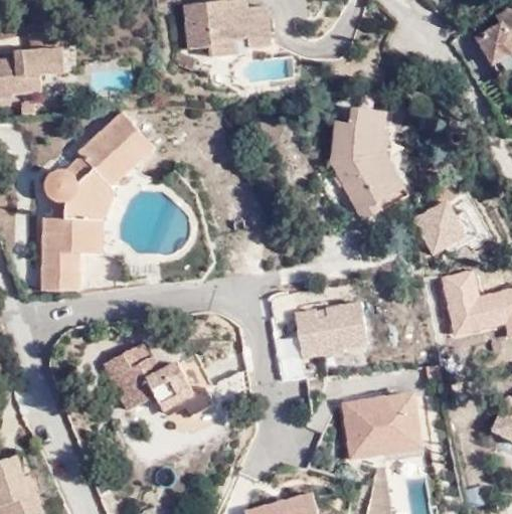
[(246,8),(245,0),(234,0),(181,5),(185,47),(206,45),(206,39),(235,37),(246,36),(247,46),(270,44),(267,6),(246,8)]
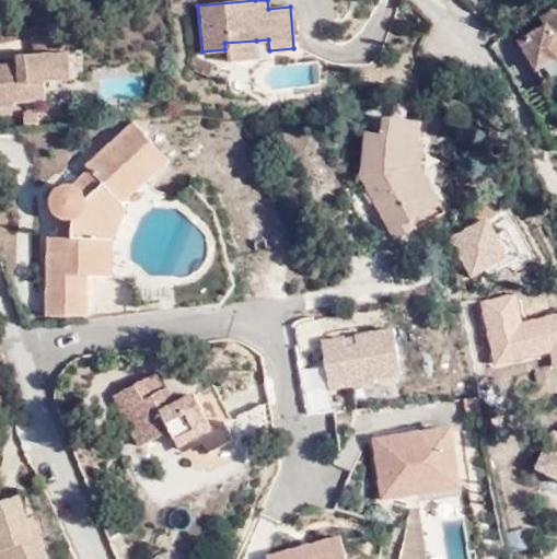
[(556,6),(540,16),(544,24),(518,41),(541,81),(556,71),(556,6)]
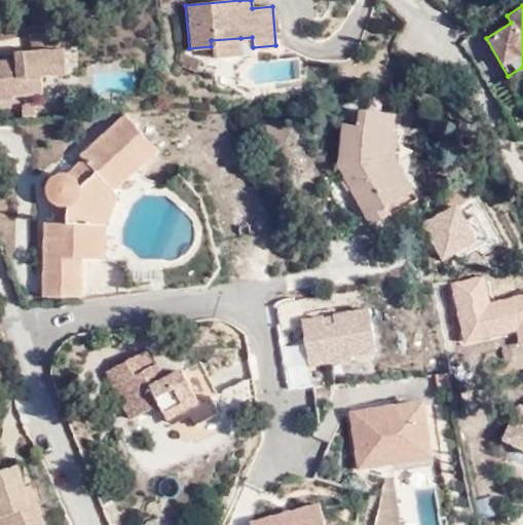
[(14,60),(0,61),(0,99),(10,99),(10,95),(40,92),(39,76),(63,74),(60,32),(29,34),(30,50),(13,52),(14,60)]
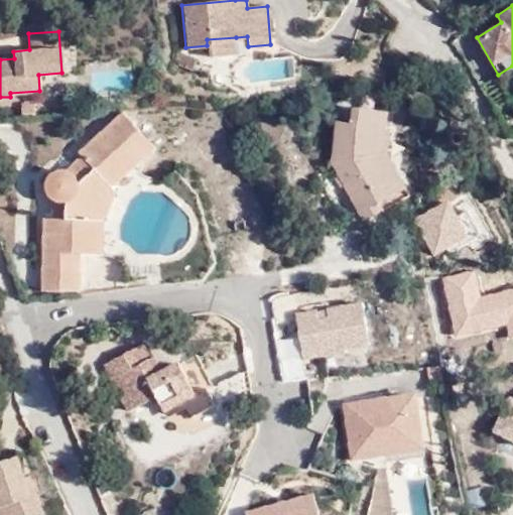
[(236,37),(207,39),(207,45),(208,55),(237,52),(236,37)]
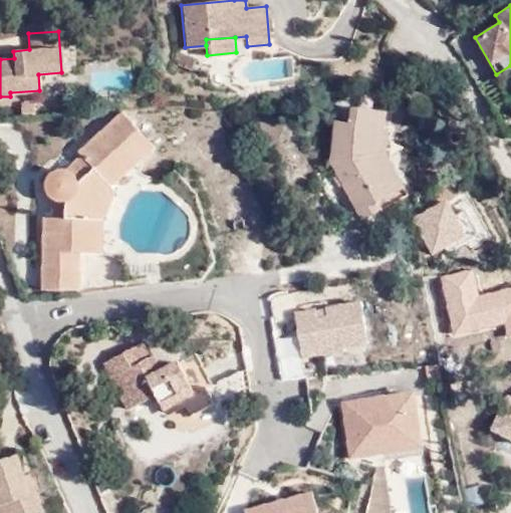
[(333,120),(328,161),(359,218),(405,194),(382,153),(386,132),(381,132),(384,111),(350,106),(348,121),(333,120)]
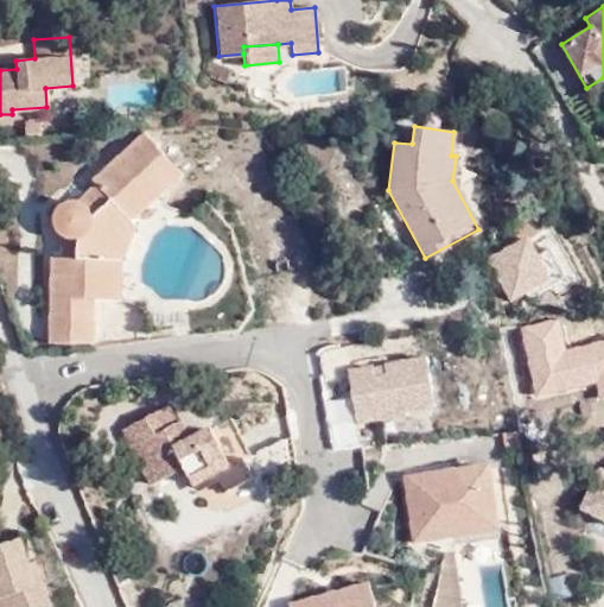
[(55,229),(61,234),(61,258),(50,257),(49,320),(82,321),(82,298),(91,298),(118,299),(118,260),(133,225),(128,219),(179,172),(144,133),(91,179),(95,184),(75,202),(64,203),(56,209),(52,223),(55,229)]
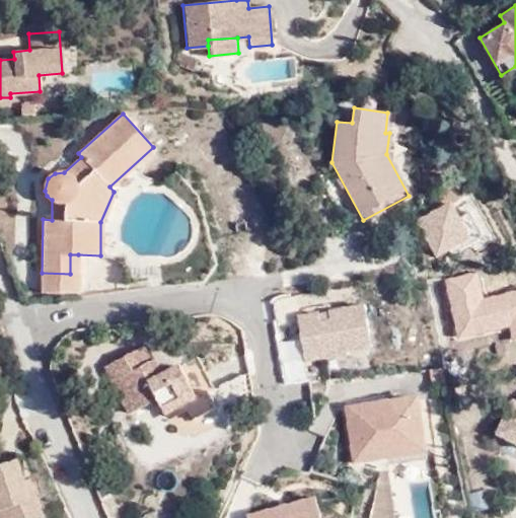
[(70,254),(70,274),(42,273),(41,292),(76,293),(78,254),(70,254)]
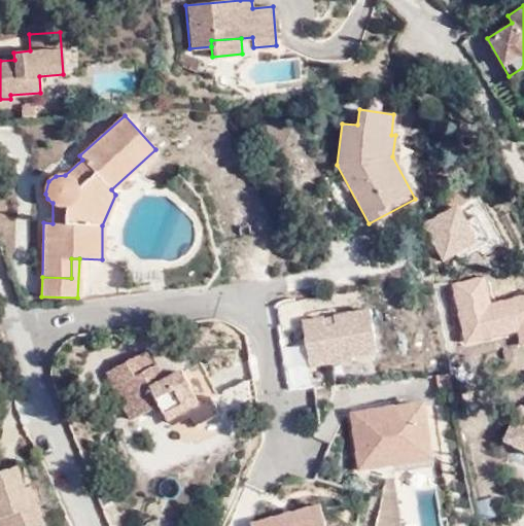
[(492,311),(481,276),(451,286),(462,320),(492,311)]
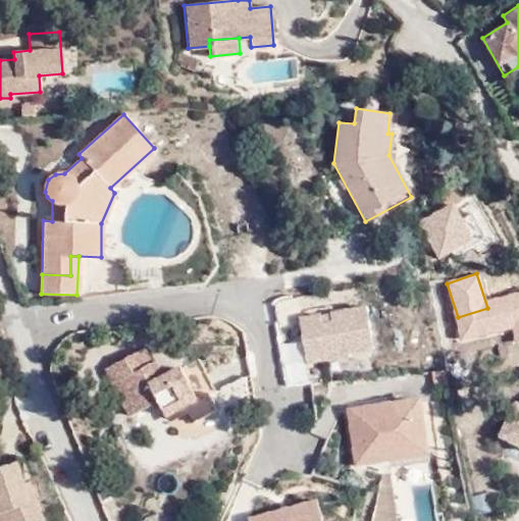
[(305,362),(347,355),(347,352),(372,348),(365,306),(328,312),(329,321),(320,323),(318,314),(297,317),(305,362)]
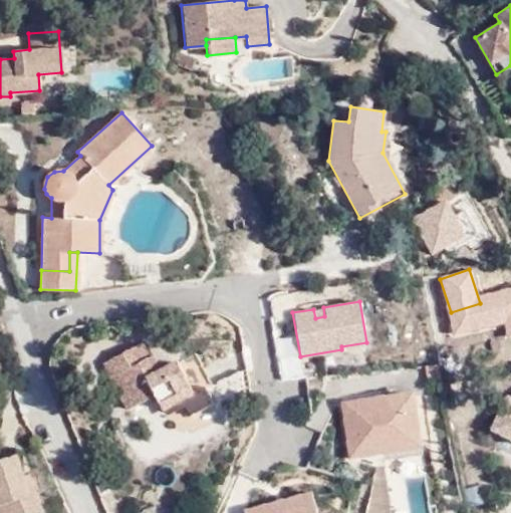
[(147,356),(140,342),(101,361),(126,409),(154,394),(161,409),(181,399),(189,415),(212,403),(204,387),(210,383),(194,351),(159,369),(151,354),(147,356)]
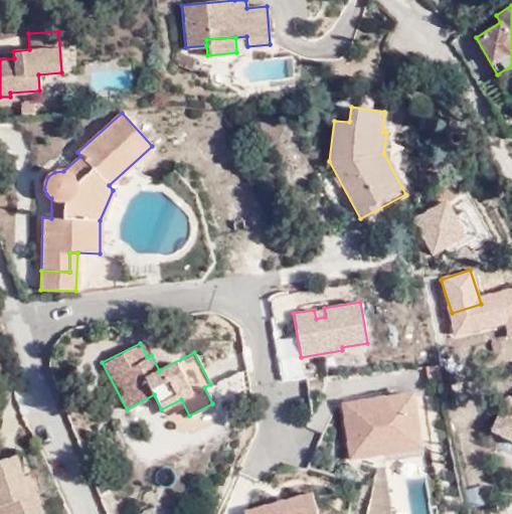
[(391,395),(341,402),(348,459),(374,467),(383,470),(382,461),(381,454),(420,449),(413,395),(392,398),(391,395)]
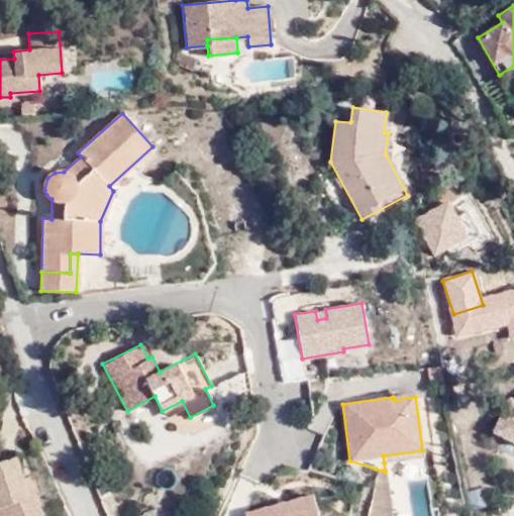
[(422,450),(383,455),(384,462),(424,456),(422,450)]
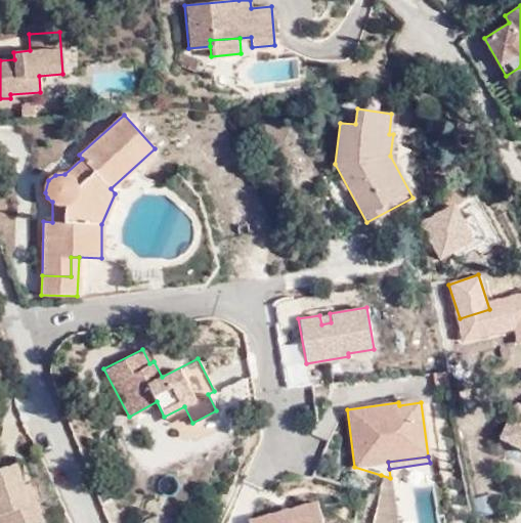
[(22,484),(14,464),(0,468),(0,522),(41,522),(35,503),(28,505),(22,484)]
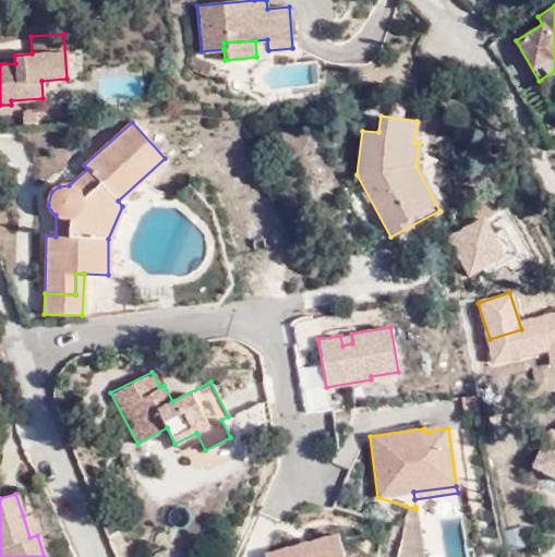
[(422,556),(415,509),(406,506),(396,556),(422,556)]
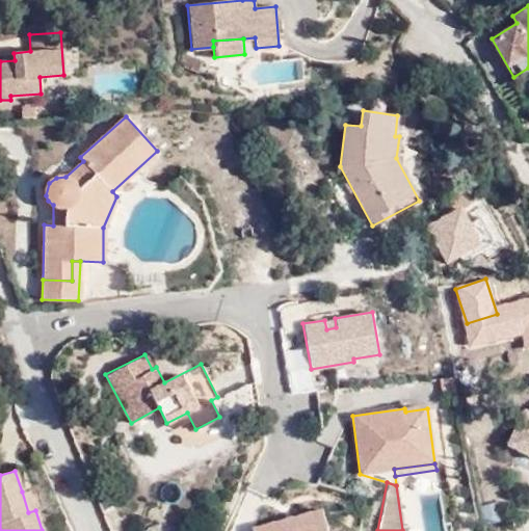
[(22,492),(28,512),(35,510),(28,489),(22,492)]
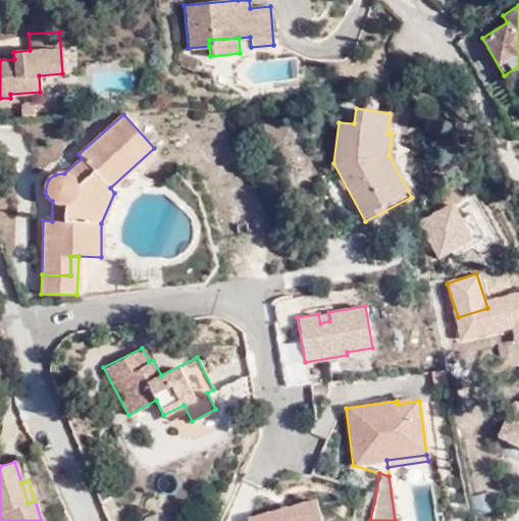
[(246,520),(320,520),(315,500),(246,518),(246,520)]
